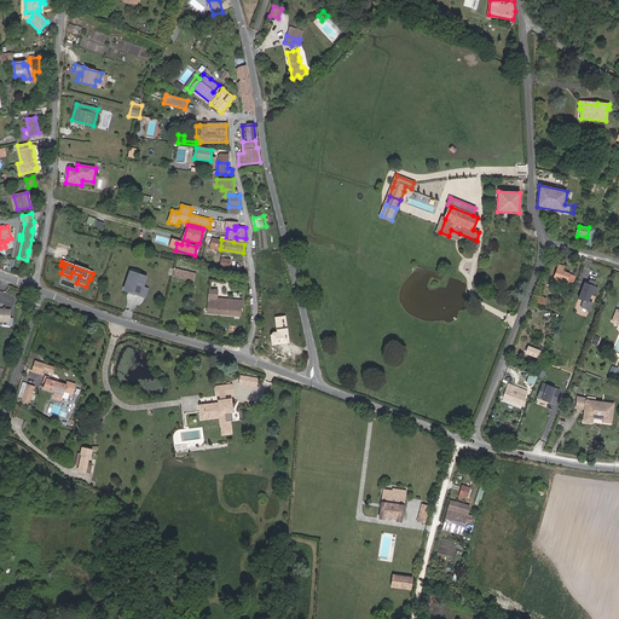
[(563,267),(559,265),(554,279),(560,282),(561,278),(571,282),(572,275),(562,271),(563,267)]
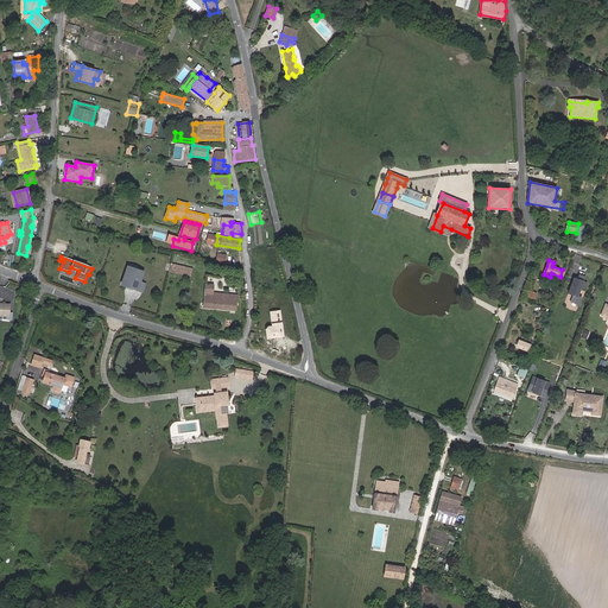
[(192,277),(195,268),(166,261),(164,271),(192,277)]
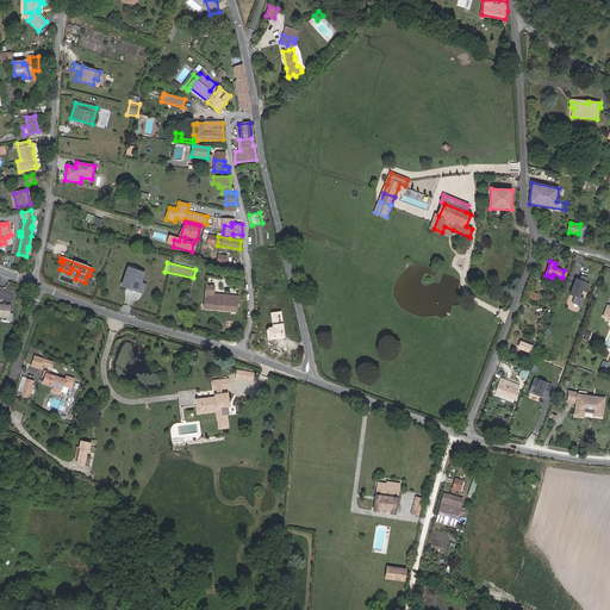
[(147,273),(128,267),(122,287),(139,293),(147,273)]
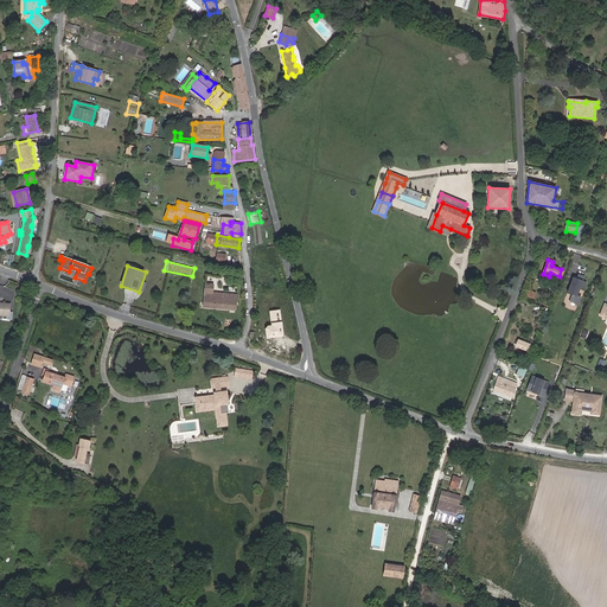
[(577,276),(574,275),(567,292),(572,294),(569,300),(579,304),(582,296),(577,294),(582,285),(586,286),(588,281),(583,280),(585,275),(579,273),(577,276)]
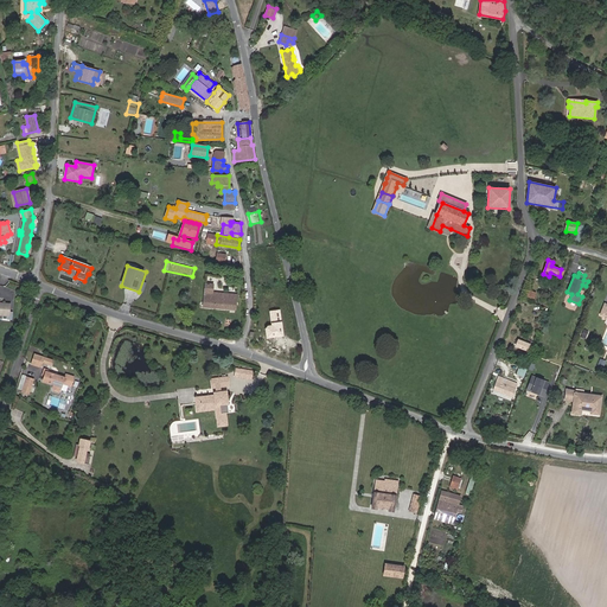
[(235,310),(237,294),(212,292),(213,285),(205,285),(203,307),(235,310)]
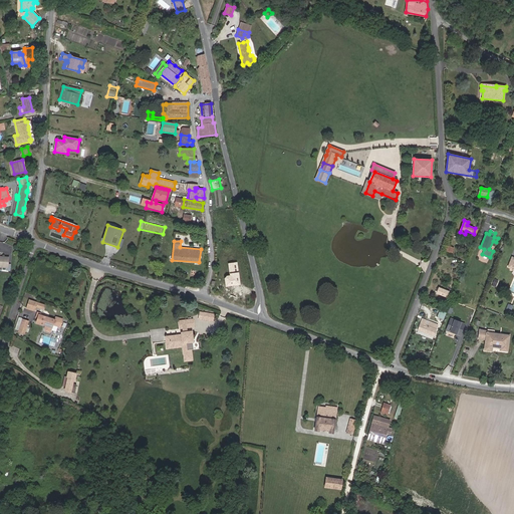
[(446,250),(454,253),(456,247),(448,245),(446,250)]
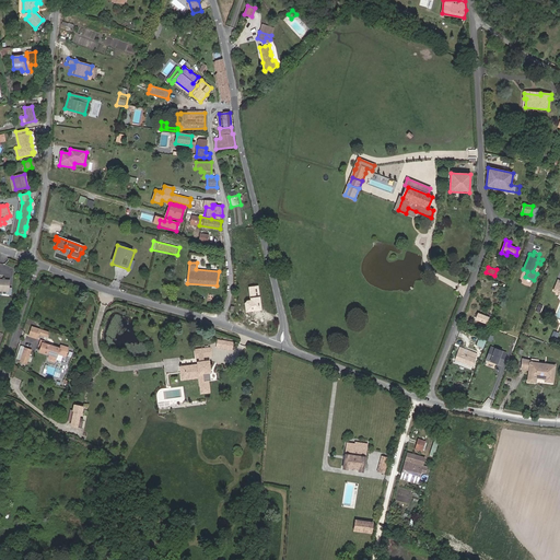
[(245,300),(246,311),(261,310),(259,284),(249,286),(251,300),(245,300)]
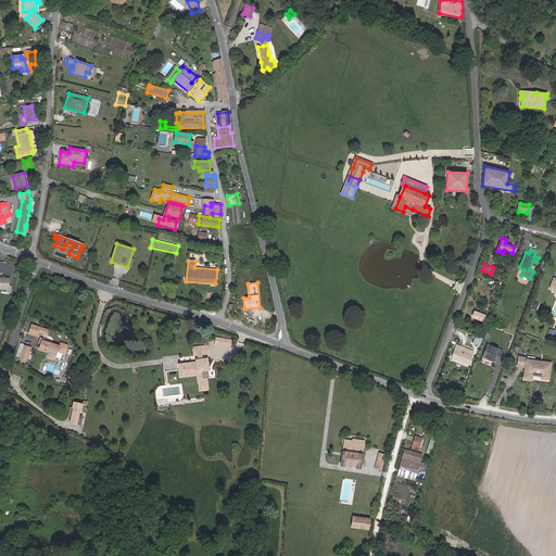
[(482,320),(484,315),(475,312),(472,316),(482,320)]
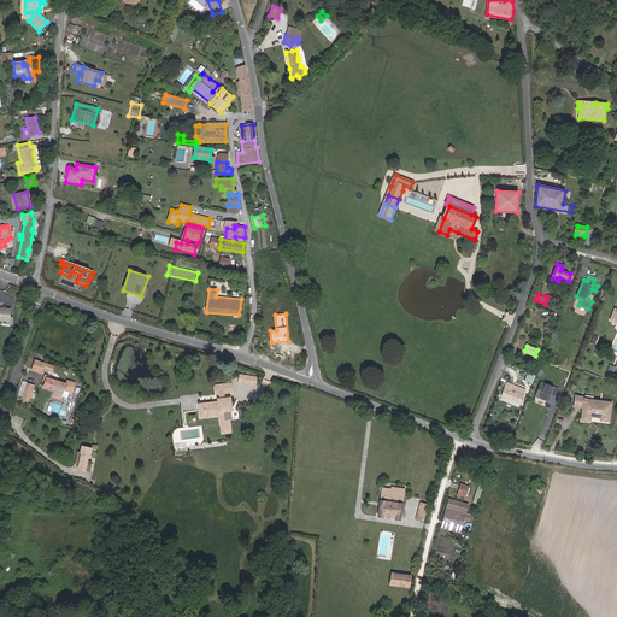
[(53,366),(35,360),(33,369),(41,371),(42,368),(47,369),(52,370),(53,366)]
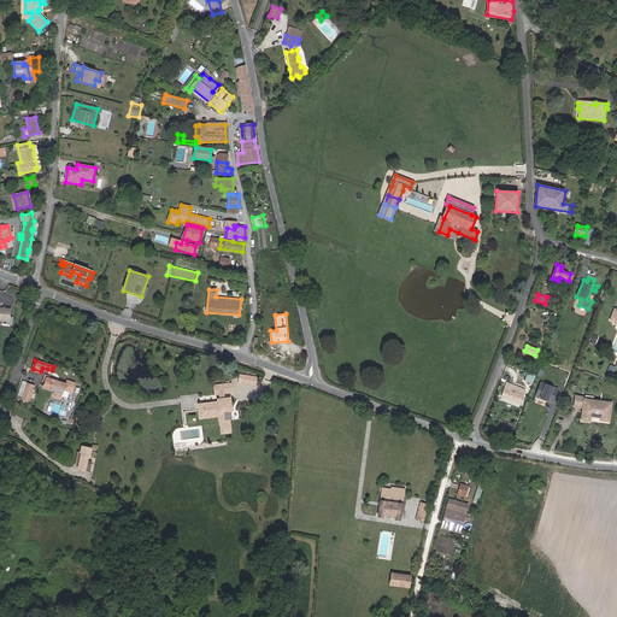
[(528,372),(526,380),(534,382),(536,375),(528,372)]
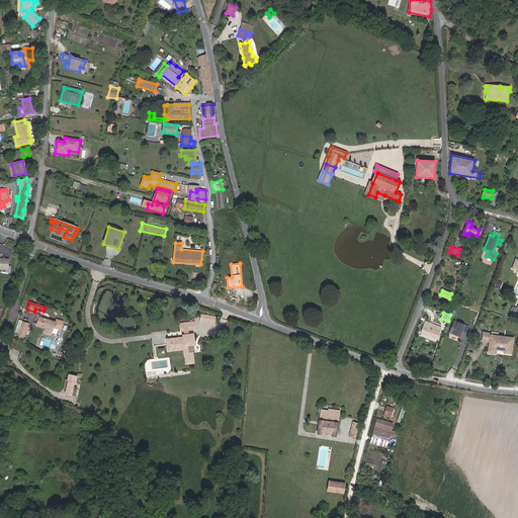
[(201,314),(199,322),(210,323),(211,316),(201,314)]
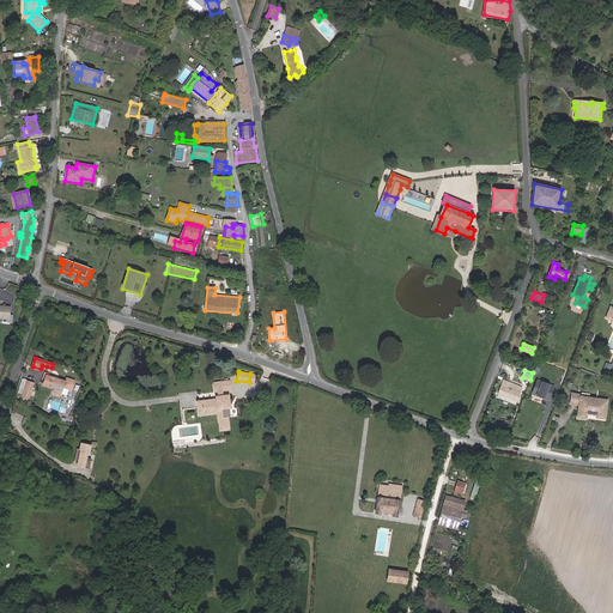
[(66,382),(48,376),(47,375),(46,378),(43,386),(55,389),(54,392),(54,395),(59,396),(61,394),(64,388),(72,390),(74,384),(66,382)]
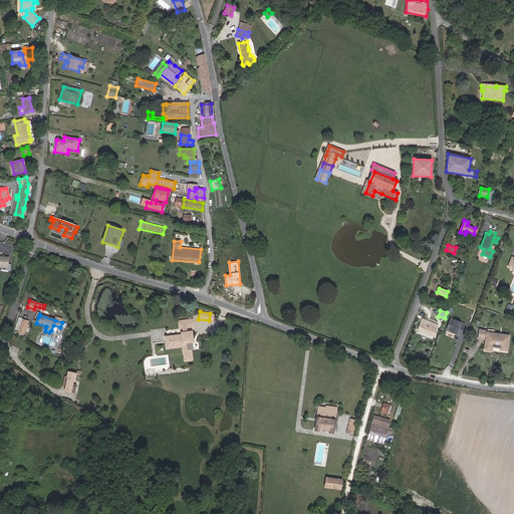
[(446,329),(462,335),(467,322),(451,316),(446,329)]
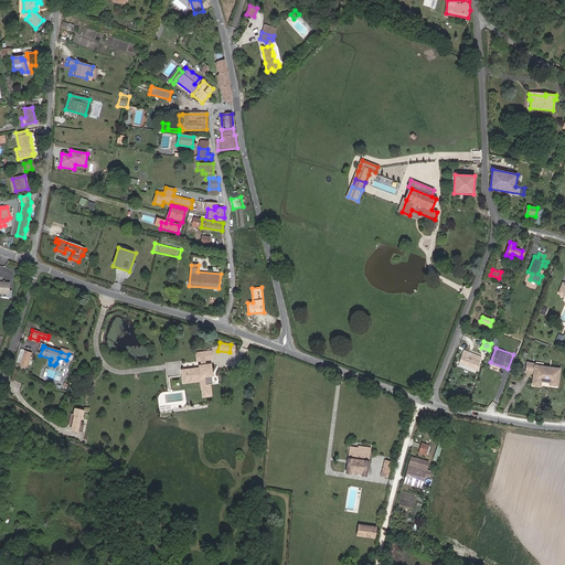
[(200,361),(204,361),(213,360),(212,351),(196,352),(198,362),(200,361)]
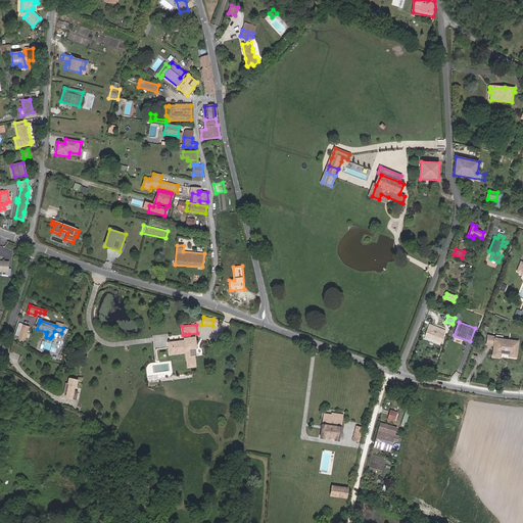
[(441,341),(445,330),(430,325),(426,335),(441,341)]
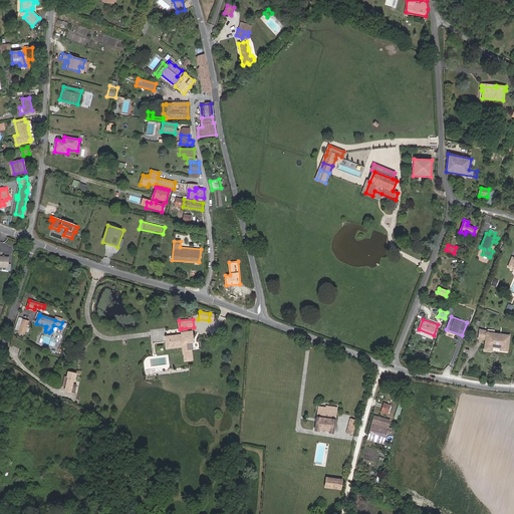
[(507,350),(509,335),(486,332),(486,330),(480,330),(479,338),(486,339),(485,349),(491,350),(492,346),(500,348),(500,350),(507,350)]
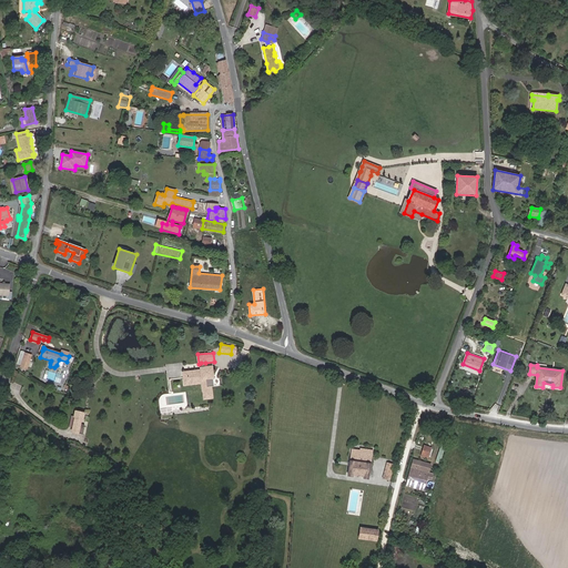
[(206,367),(202,367),(200,367),(200,371),(182,373),(183,382),(203,379),(206,399),(213,398),(212,387),(214,386),(213,378),(214,378),(212,366),(206,367)]
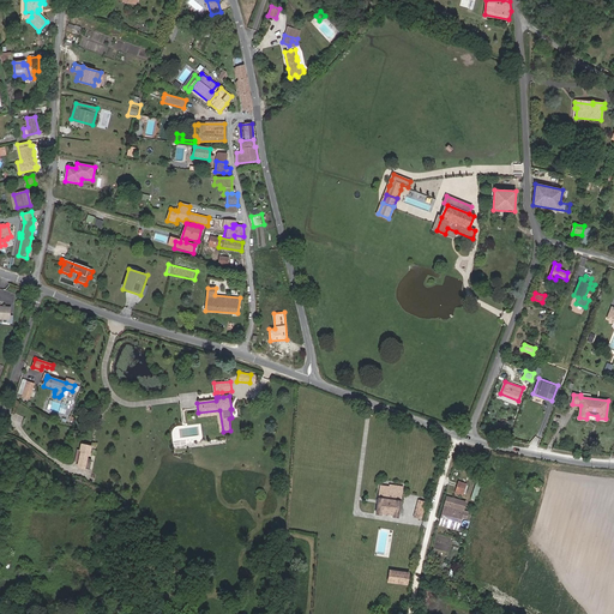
[(220,410),(198,413),(199,417),(217,415),(220,432),(223,432),(220,410)]
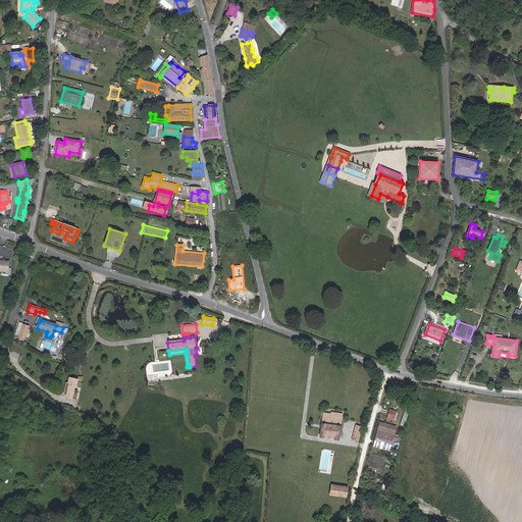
[(75,378),(69,377),(68,382),(66,393),(66,397),(71,398),(73,389),(75,378)]
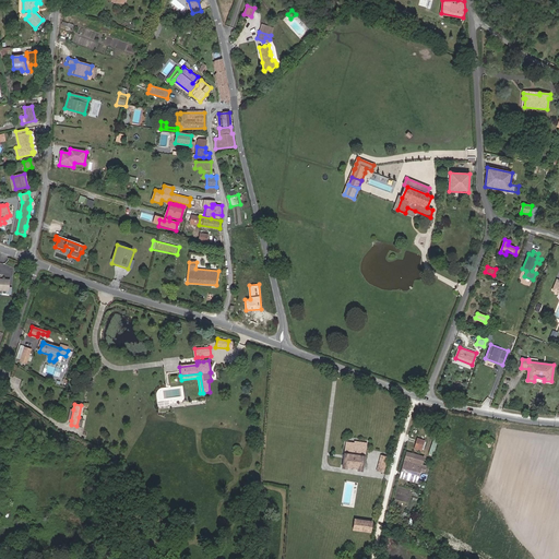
[(363,472),(367,443),(355,442),(355,443),(346,442),(344,452),(345,452),(342,468),(346,470),(347,467),(358,468),(358,471),(363,472)]
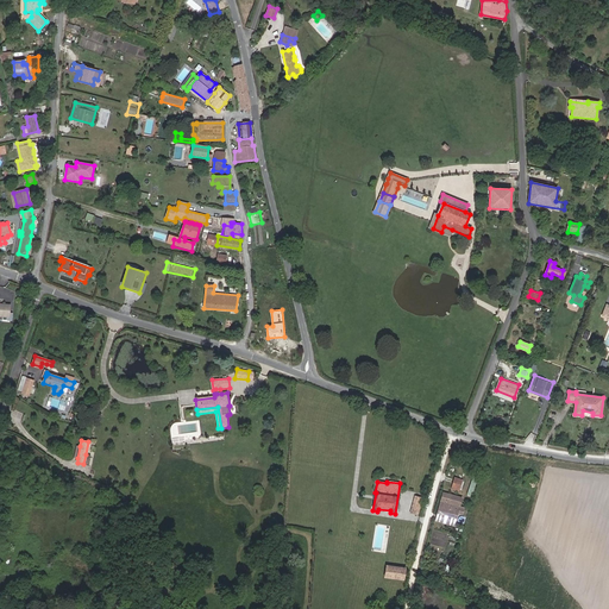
[(437,515),(456,520),(458,512),(463,513),(464,508),(459,507),(462,498),(443,494),(437,515)]
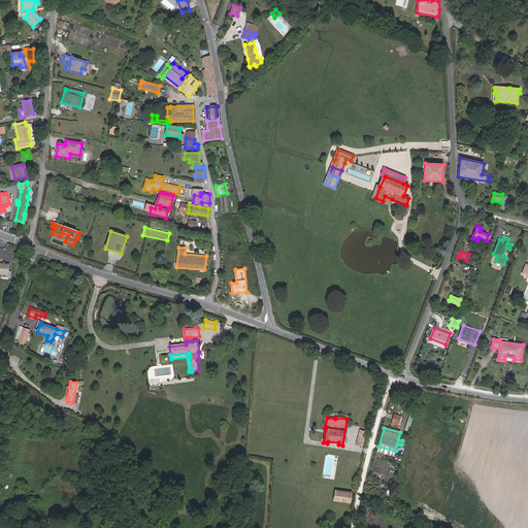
[(355,443),(361,446),(365,432),(359,430),(355,443)]
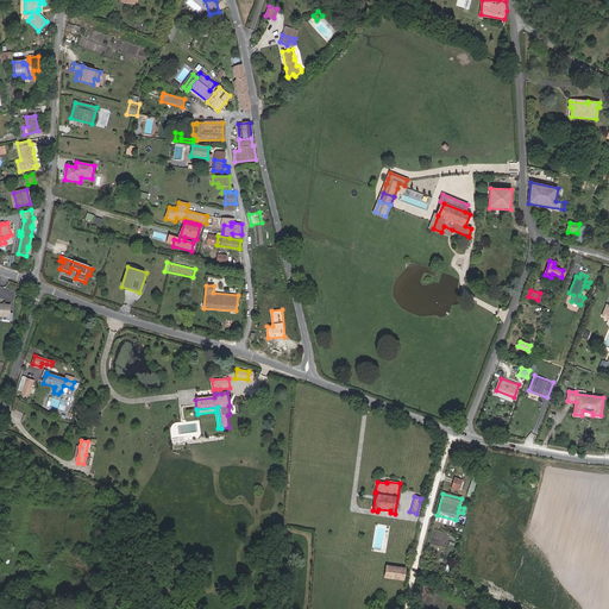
[(406,569),(388,566),(385,577),(405,579),(406,569)]
